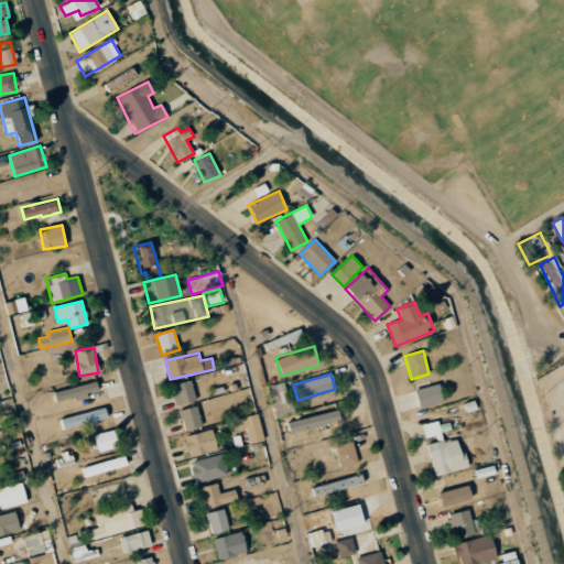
[(98,392),(96,381),(54,391),(56,402),(98,392)]
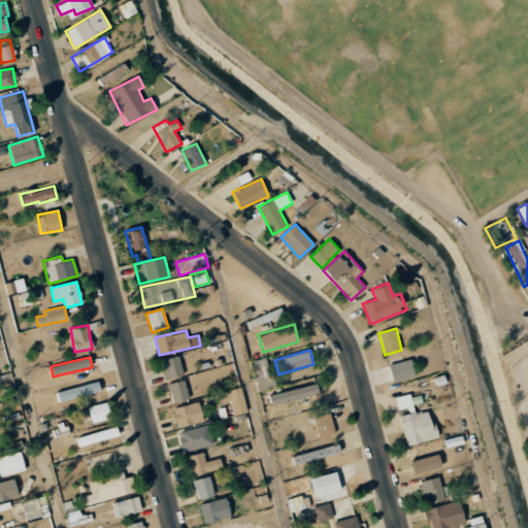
[(160,360),(163,380),(183,375),(179,357),(160,360)]
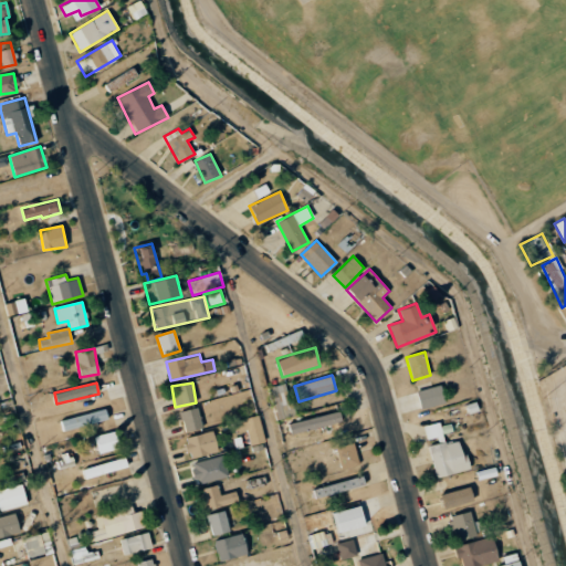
[(292,416),(284,384),(268,388),(275,420),(292,416)]
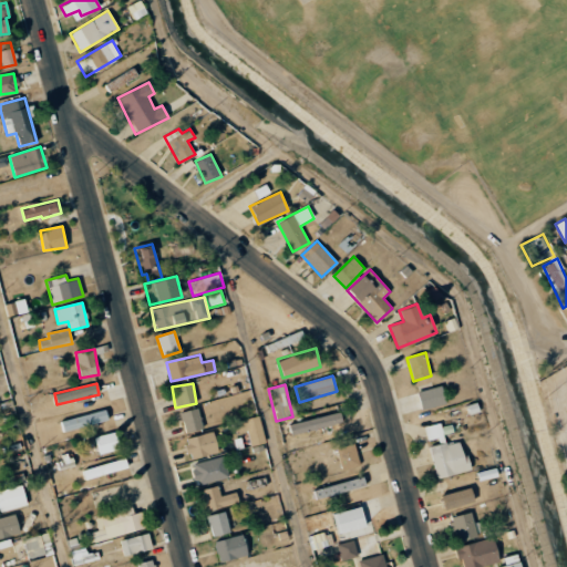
[(445,403),(441,385),(416,392),(422,410),(445,403)]
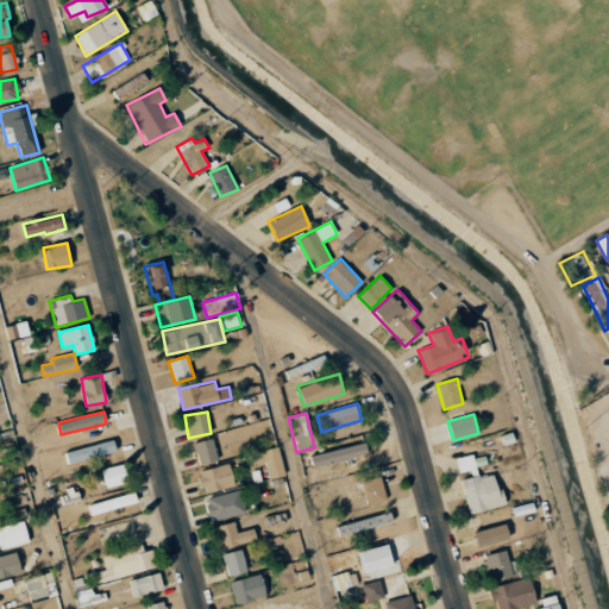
[(218,459),(211,438),(193,444),(200,465),(218,459)]
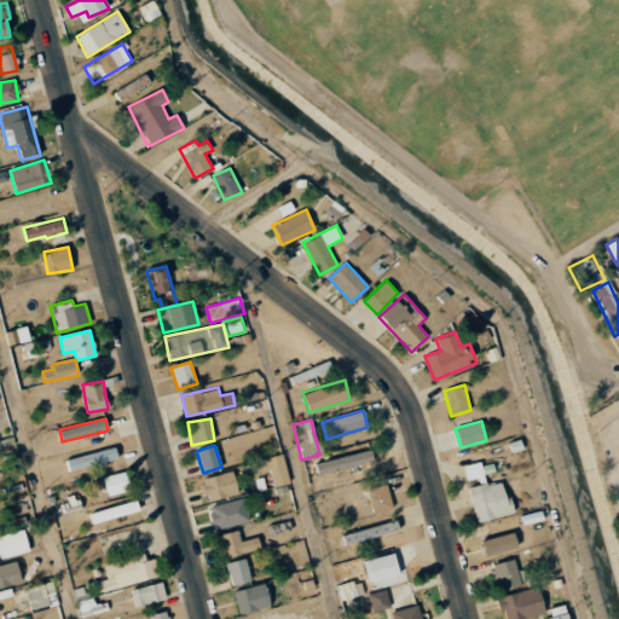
[(67,457),(69,468),(117,462),(116,450),(67,457)]
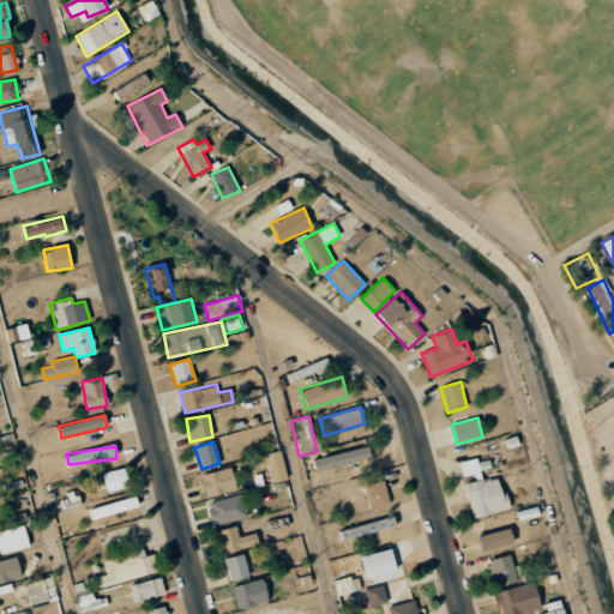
[(312,459),(314,470),(371,458),(368,447),(312,459)]
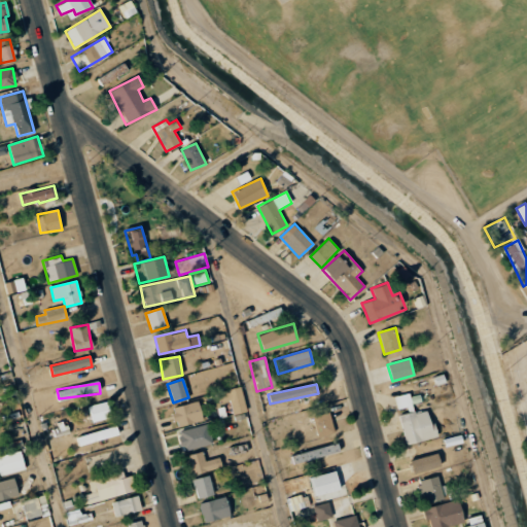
[(233,415),(246,411),(240,386),(216,392),(218,403),(229,400),(233,415)]
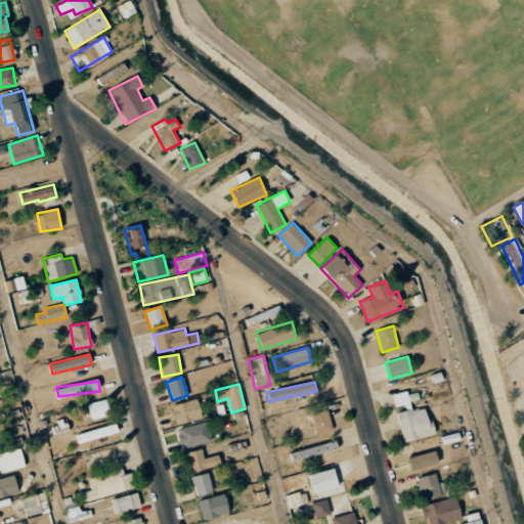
[(397,412),(404,442),(434,435),(427,407),(411,410),(406,391),(392,394),(395,407),(404,405),(405,410),(397,412)]
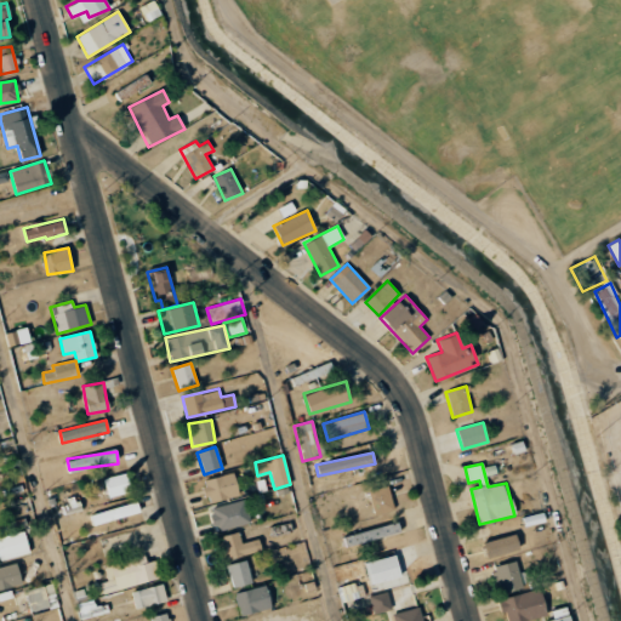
[(104,478),(109,497),(130,491),(125,472),(104,478)]
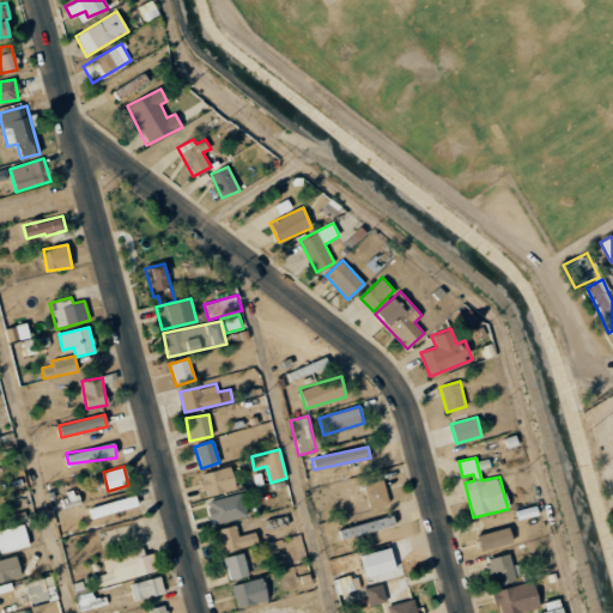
[(204,496),(235,490),(231,467),(200,473),(204,496)]
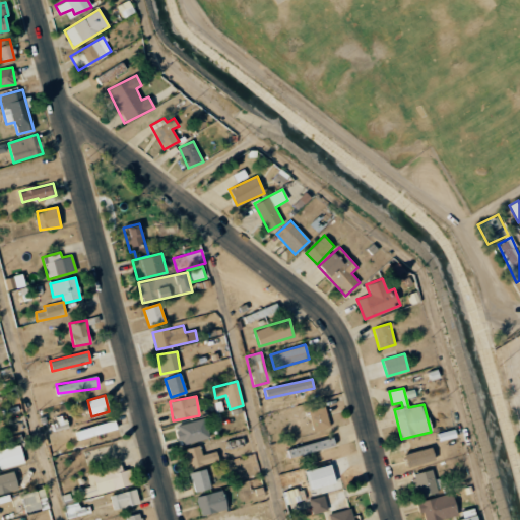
[(314,431),(330,427),(325,406),(309,410),(314,431)]
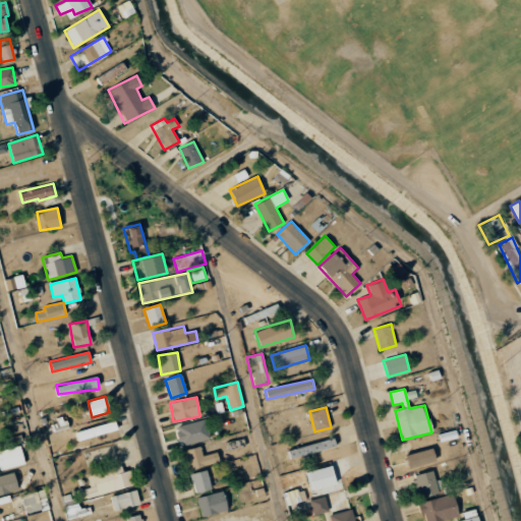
[(176,426),(181,446),(209,439),(204,419),(176,426)]
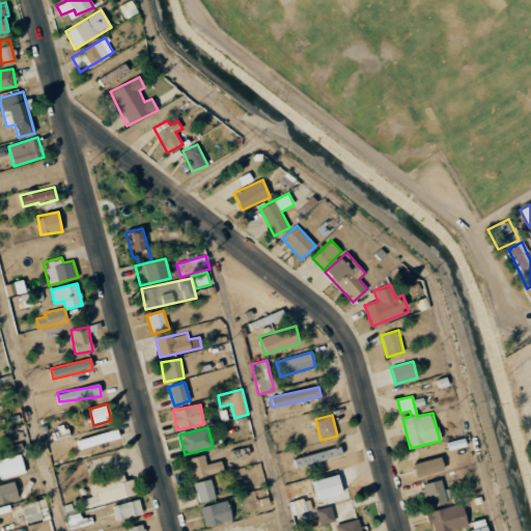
[(77,440),(80,449),(119,438),(117,428),(77,440)]
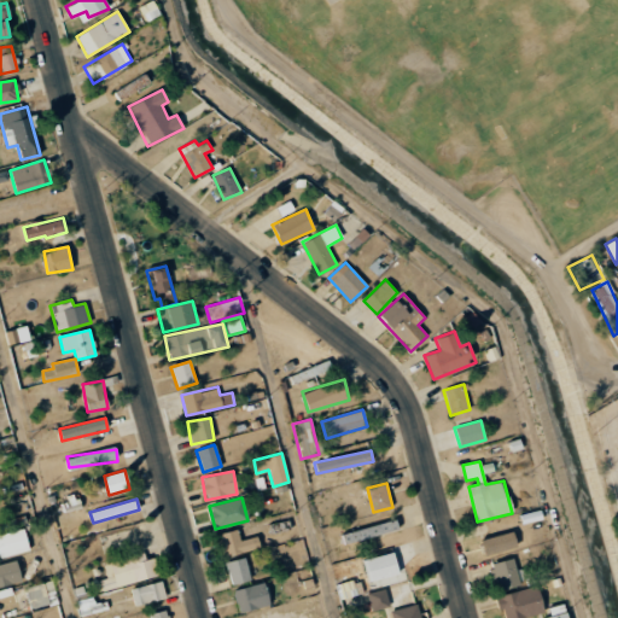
[(0,558),(0,559),(29,551),(23,528),(0,534),(0,558)]
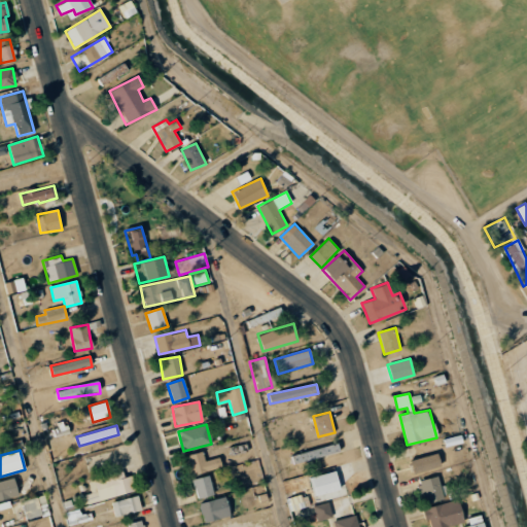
[(188,475),(221,467),(219,457),(204,460),(202,452),(184,456),(188,475)]
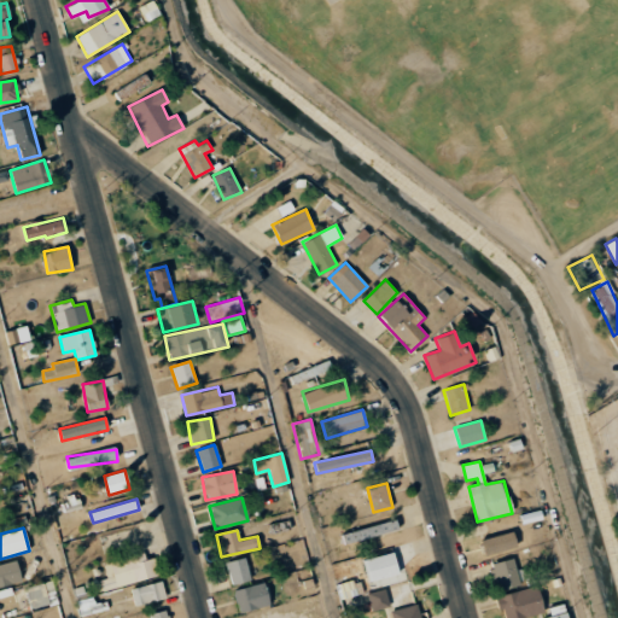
[(481,540),(484,555),(517,547),(513,531),(481,540)]
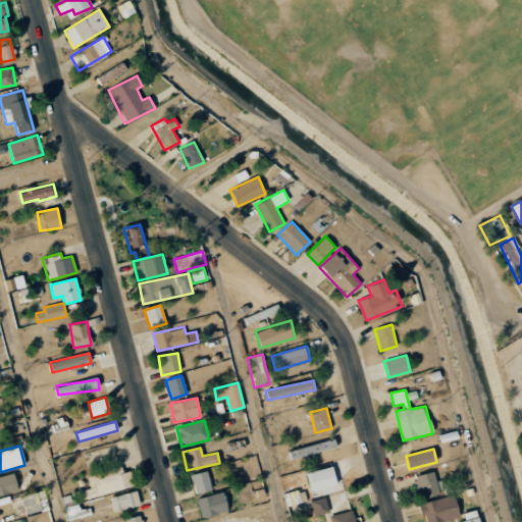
[(314,497),(337,490),(331,466),(308,472),(314,497)]
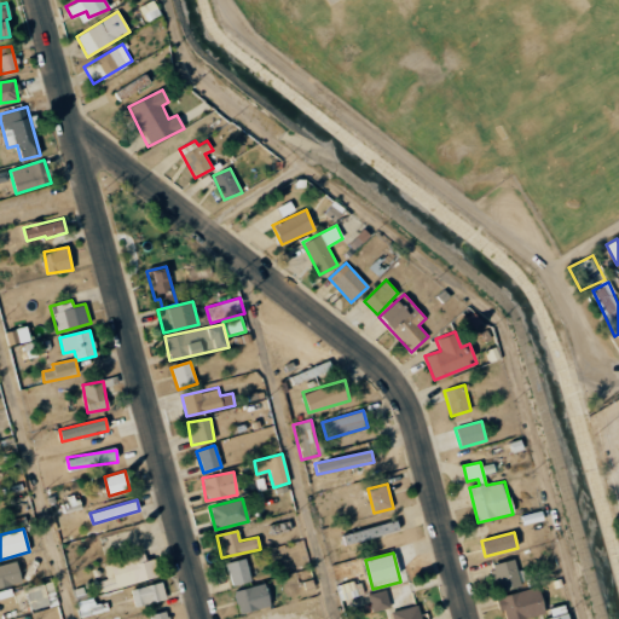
[(160,577),(155,557),(146,560),(144,554),(103,565),(106,579),(99,582),(102,591),(160,577)]
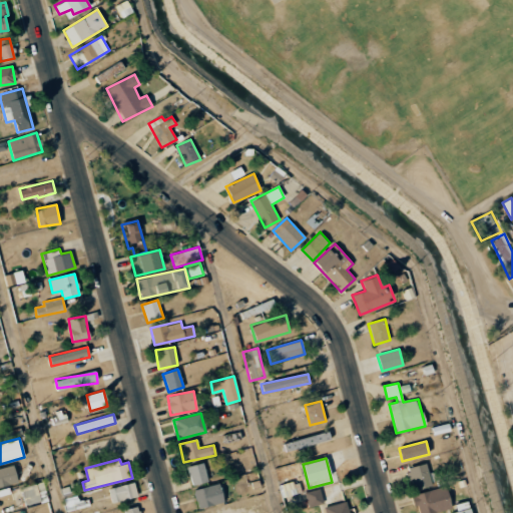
[(207,481),(202,462),(186,467),(191,486),(207,481)]
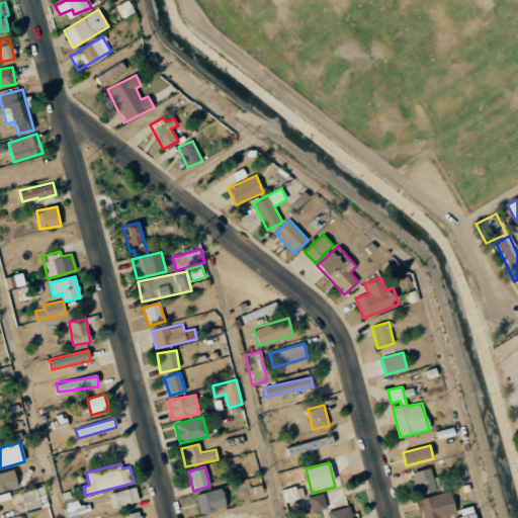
[(436,490),(431,468),(410,472),(415,495),(436,490)]
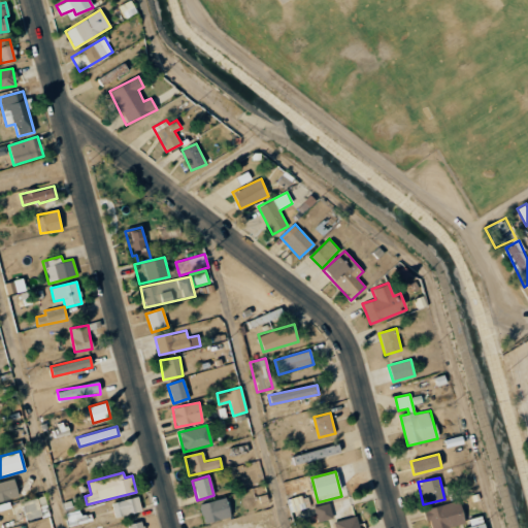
[(0,483),(0,501),(18,499),(14,481),(0,483)]
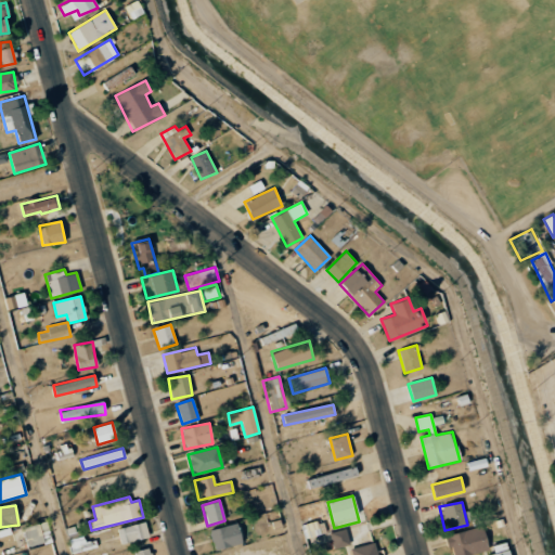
[(301,525),(306,539),(321,534),(317,520),(301,525)]
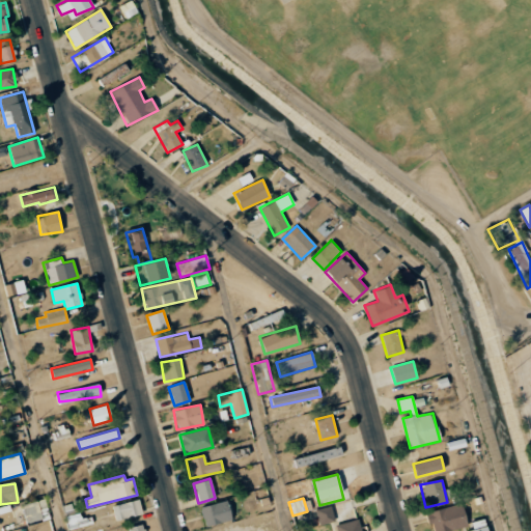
[(49,519),(46,499),(22,503),(25,523),(49,519)]
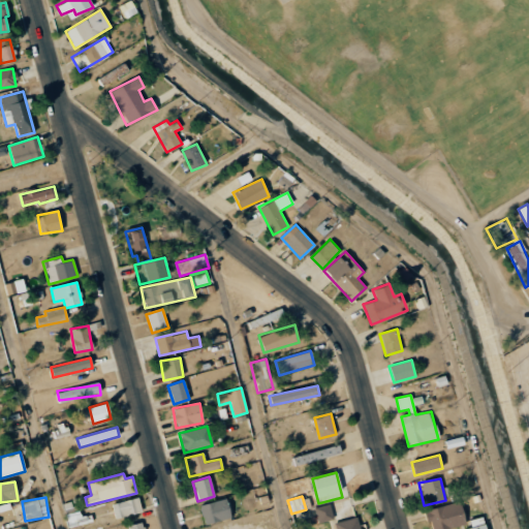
[(115,519),(142,511),(138,497),(112,504),(115,519)]
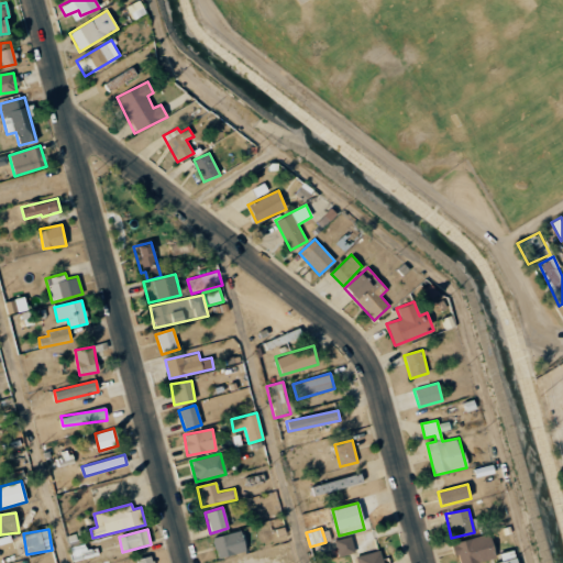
[(218,559),(245,551),(240,530),(212,538),(218,559)]
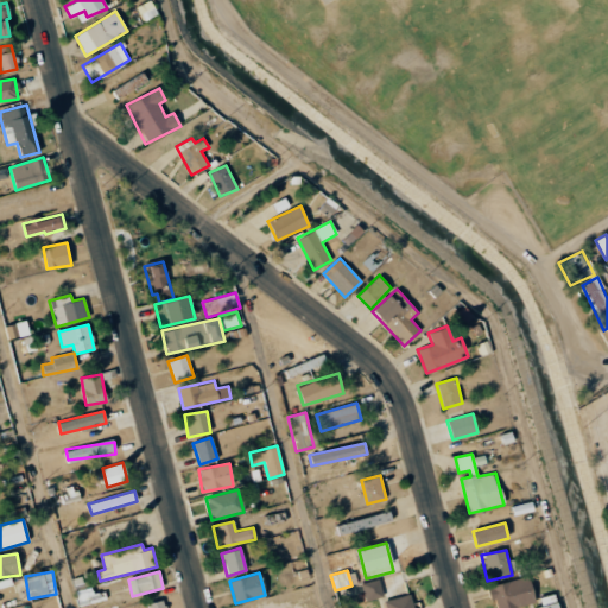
[(514,607),(536,602),(529,576),(487,588),(491,600),(495,599),(496,607),(514,607)]
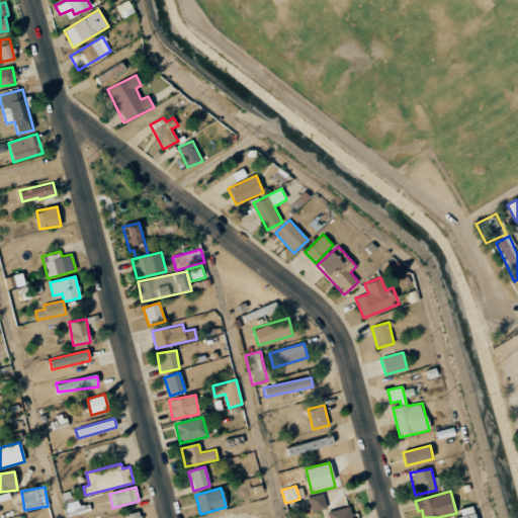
[(312,512),(326,508),(323,494),(308,497),(312,512)]
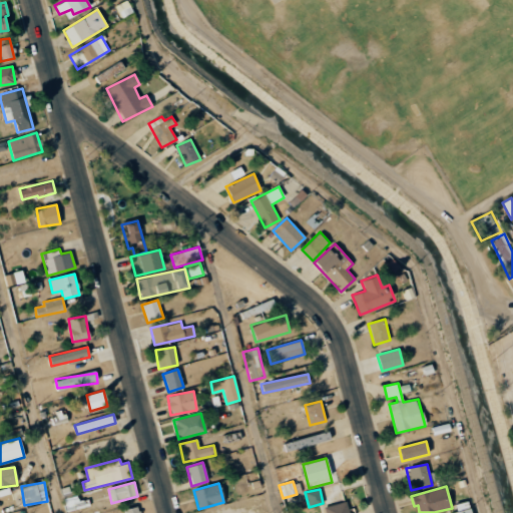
[(351,512),(349,501),(324,507),(325,512),(351,512)]
